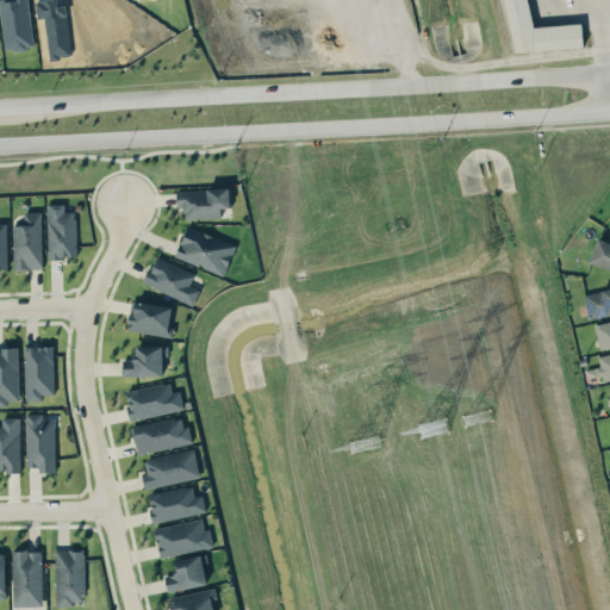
[(33,48),(29,0),(0,0),(0,10),(4,50),(33,48)]
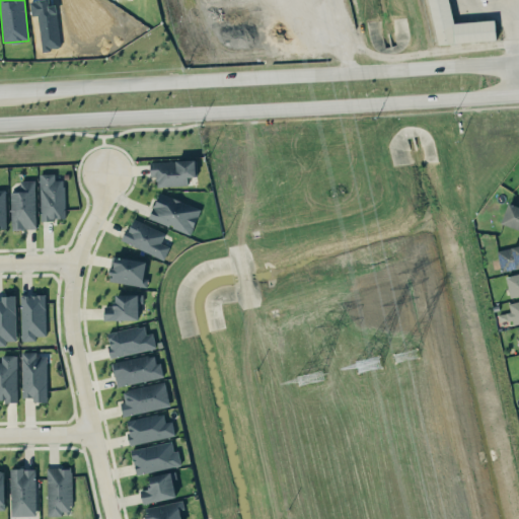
[(453,25),(448,0),(427,0),(437,48),(497,35),(494,17),(453,25)]
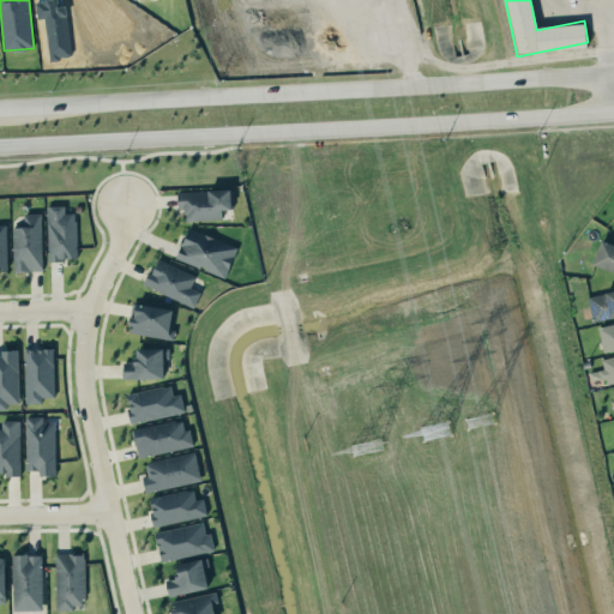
[(232,188),(178,191),(178,208),(185,208),(186,221),(222,218),(222,209),(233,209),(232,188)]
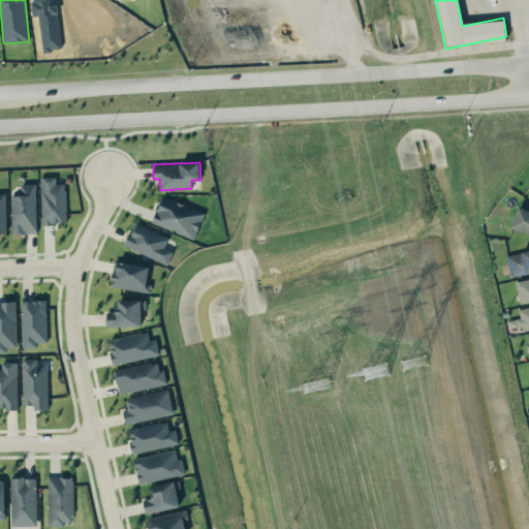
[(66,223),(65,183),(56,183),(56,177),(40,177),(41,223),(66,223)]
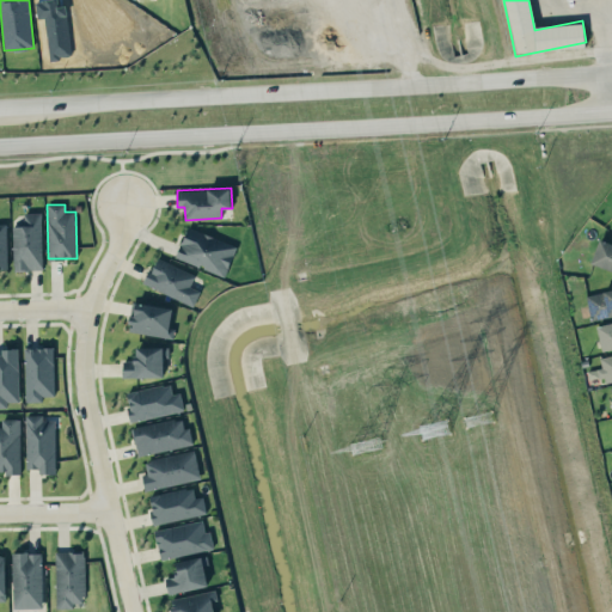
[(12,225),(13,270),(43,269),(42,212),(24,213),(24,225),(12,225)]
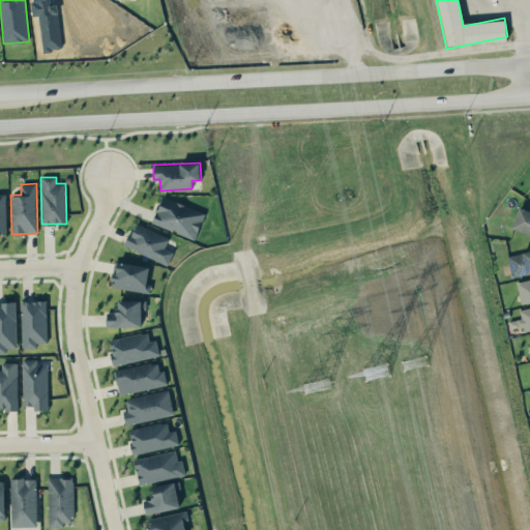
[(205,212),(162,196),(151,223),(195,239),(205,212)]
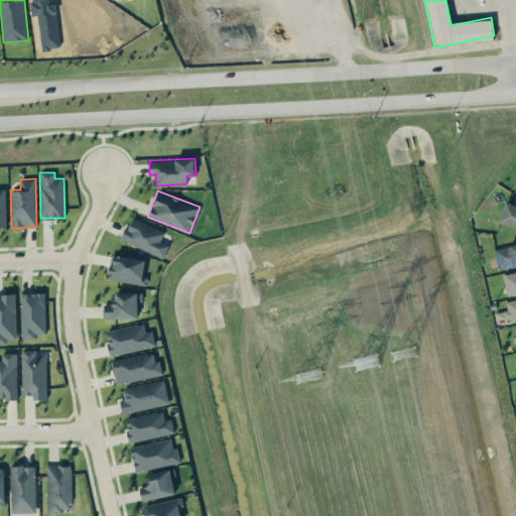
[(515,205),(505,202),(498,223),(515,228),(515,205)]
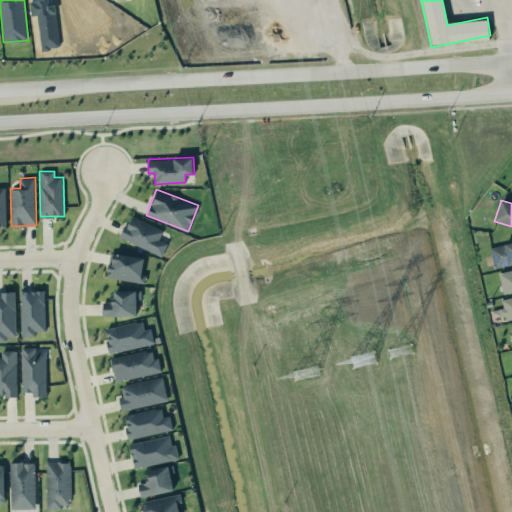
[(168,242),(159,239),(163,228),(129,215),(120,239),(163,254),(168,242)]
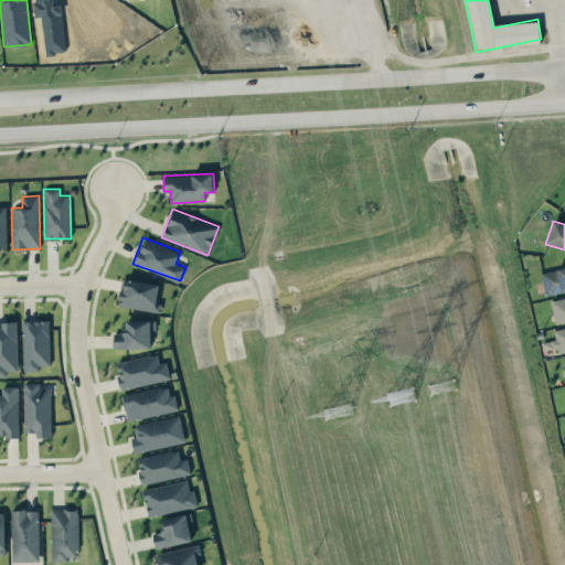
[(564,266),(541,273),(546,296),(564,290),(564,266)]
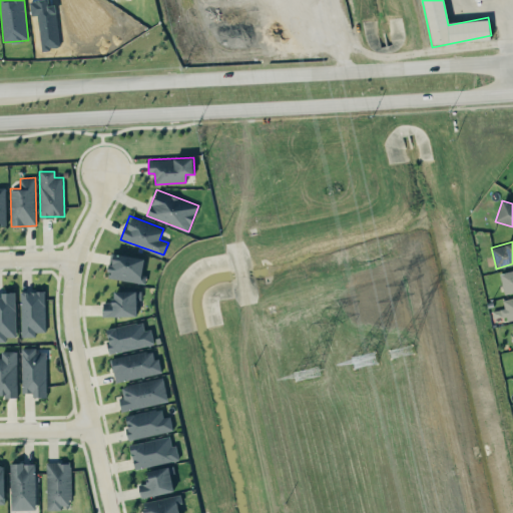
[(109,279),(146,282),(146,275),(143,275),(144,257),(111,253),(109,279)]
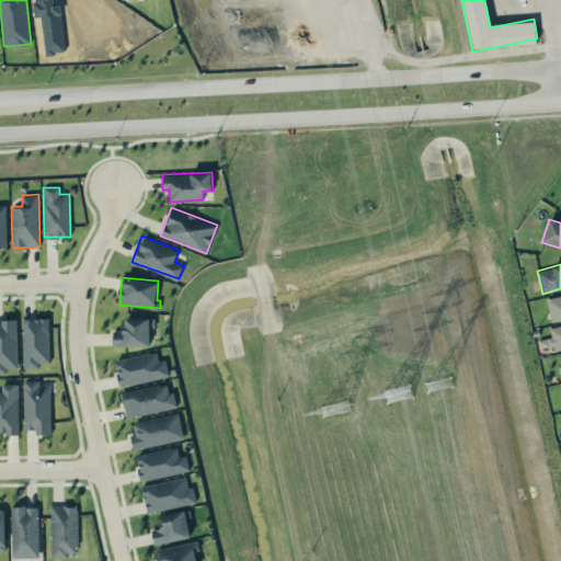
[(124,318),(124,330),(113,331),(113,345),(149,344),(149,327),(155,327),(155,317),(124,318)]
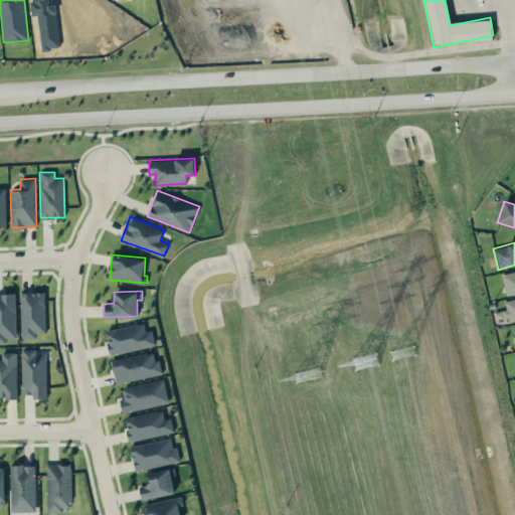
[(21,338),(36,338),(36,333),(45,333),(45,292),(20,292),(21,338)]
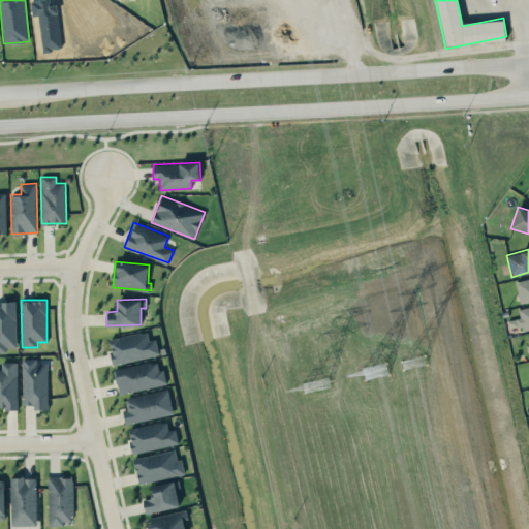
[(0,351),(6,352),(6,347),(17,346),(16,301),(0,301),(0,351)]
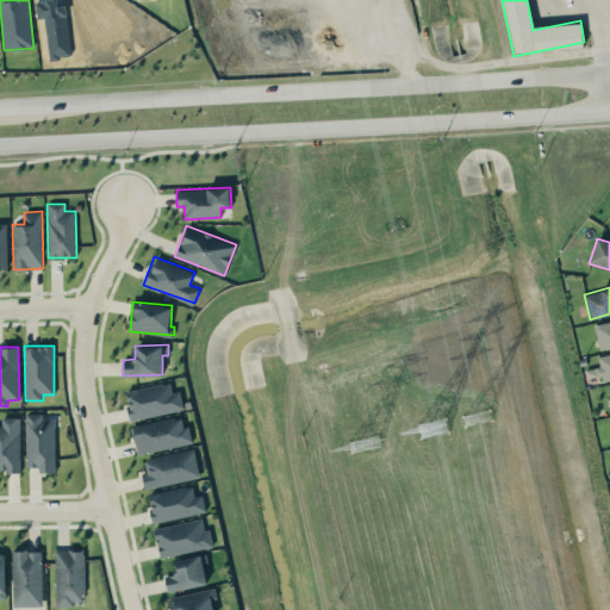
[(586,378),(602,375),(603,380),(609,378),(609,352),(597,354),(599,367),(585,368),(586,378)]
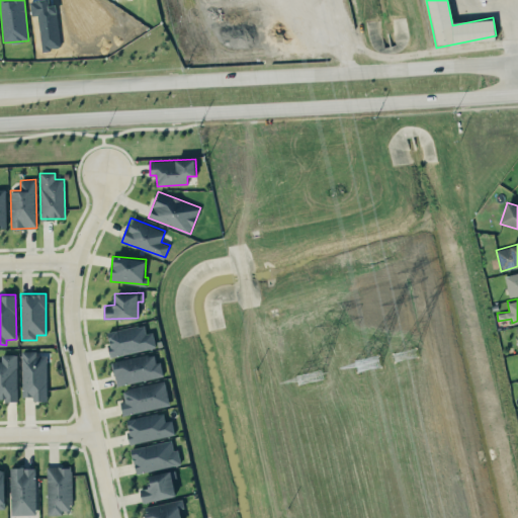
[(156,347),(153,332),(146,333),(144,324),(107,332),(109,343),(107,344),(109,357),(156,347)]
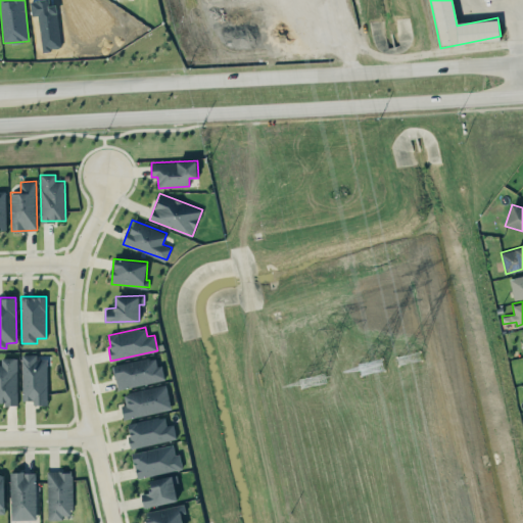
[(47,405),(47,359),(37,359),(37,353),(21,354),(22,399),(33,399),(33,405),(47,405)]
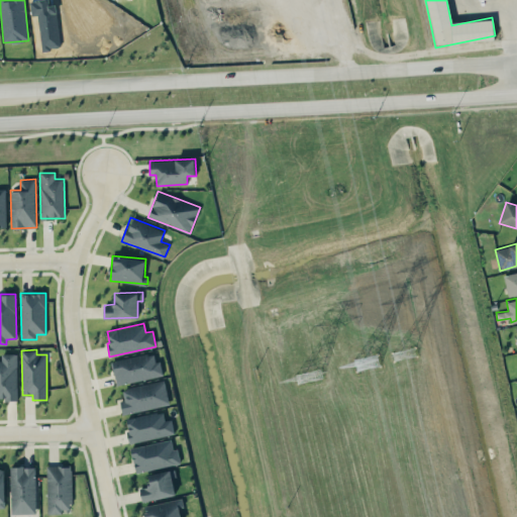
[(161,377),(157,352),(111,359),(115,384),(161,377)]
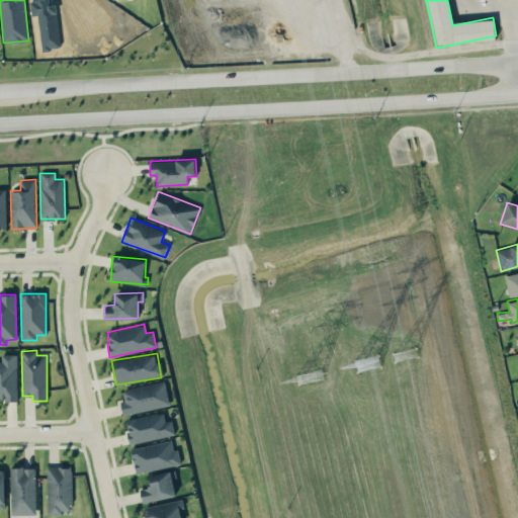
[(0,400),(17,400),(16,354),(1,354),(1,361),(0,360),(0,400)]
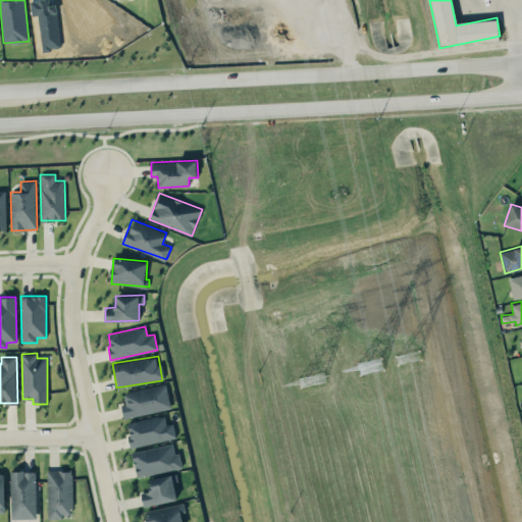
[(123,418),(171,408),(166,383),(123,393),(125,404),(120,405),(123,418)]
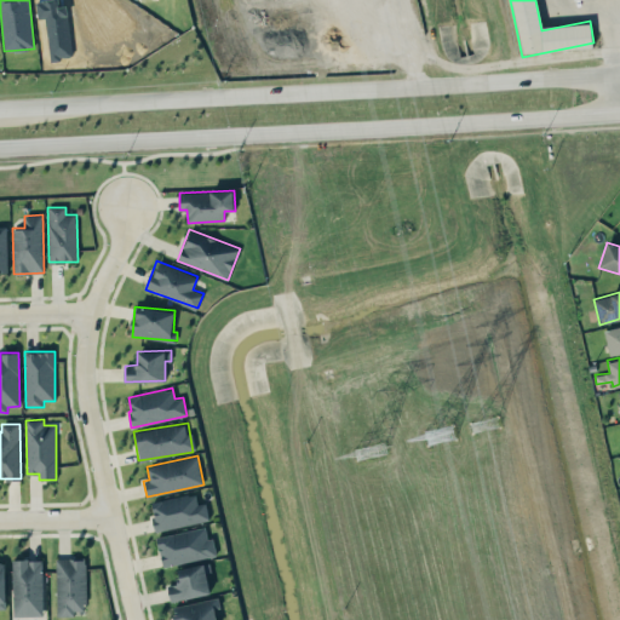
[(210,520),(206,503),(197,504),(195,493),(149,503),(155,530),(210,520)]
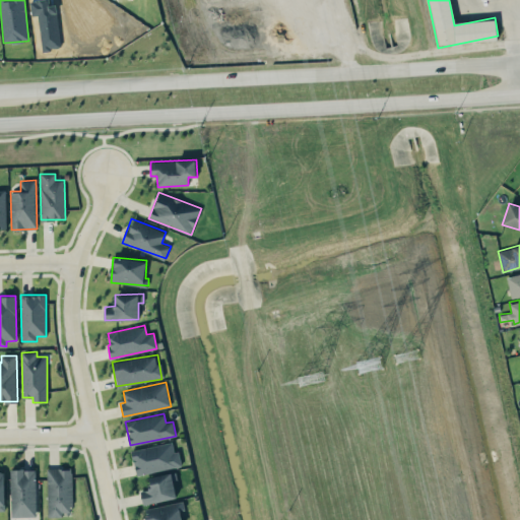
[(182,465),(179,450),(174,451),(172,442),(131,450),(136,474),(182,465)]
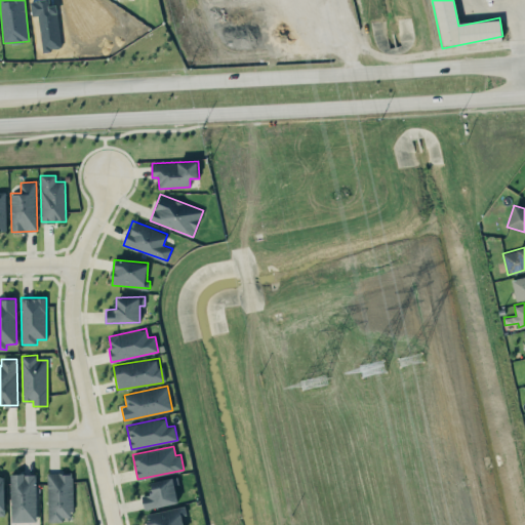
[(37,521),(35,473),(9,474),(11,522),(37,521)]
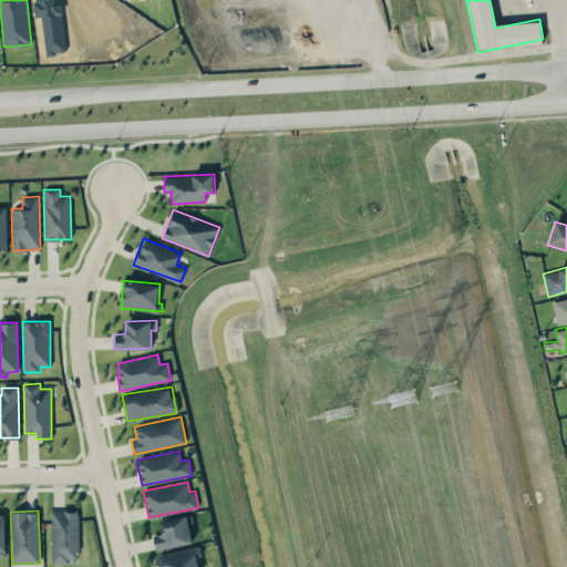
[(51,511),(52,562),(79,560),(78,511),(51,511)]
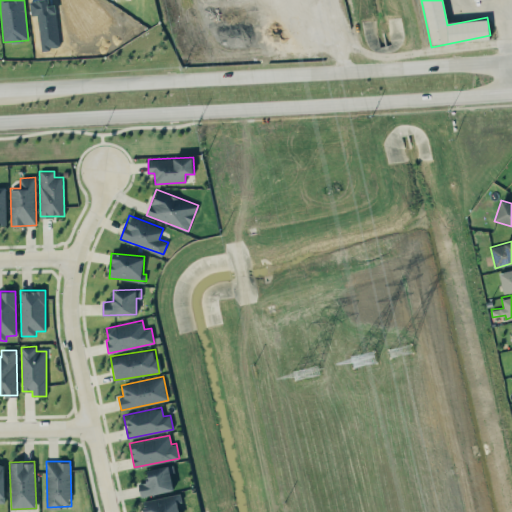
[(146,469),(148,481),(138,483),(140,496),(174,490),(171,472),(174,472),(173,464),(146,469)]
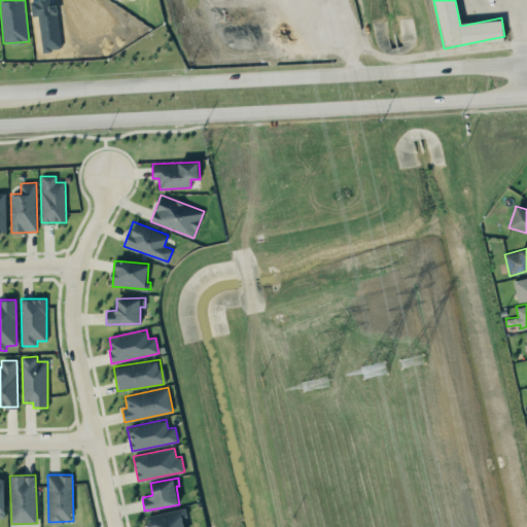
[(148,526),(184,526),(182,517),(187,517),(185,507),(146,515),(148,526)]
